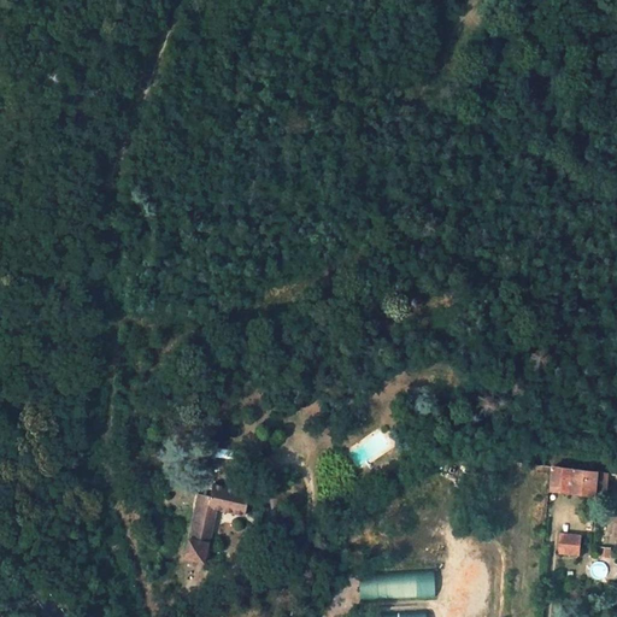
[(599,499),(606,499),(609,474),(553,466),(551,489),(600,495),(599,499)]
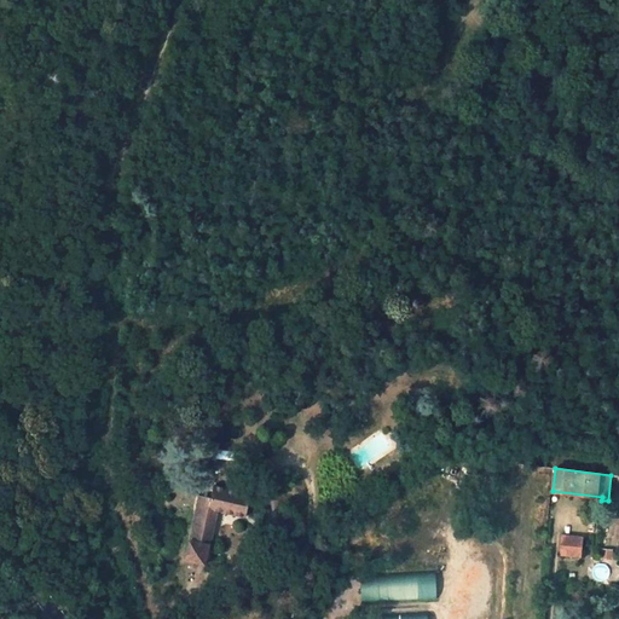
[(246,516),(252,493),(213,485),(209,497),(200,495),(184,559),(206,563),(218,510),(246,516)]
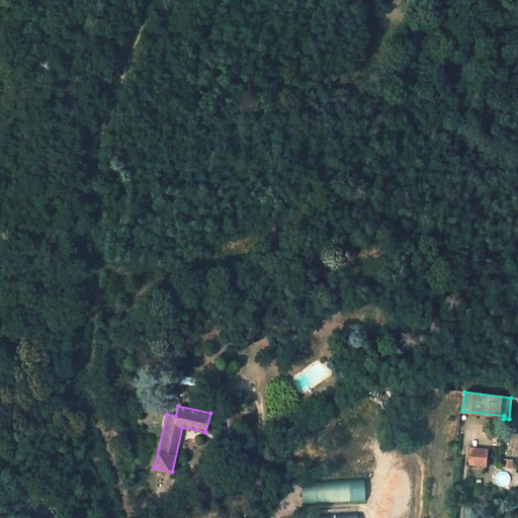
[(479,449),(470,448),(469,463),(477,464),(479,449)]
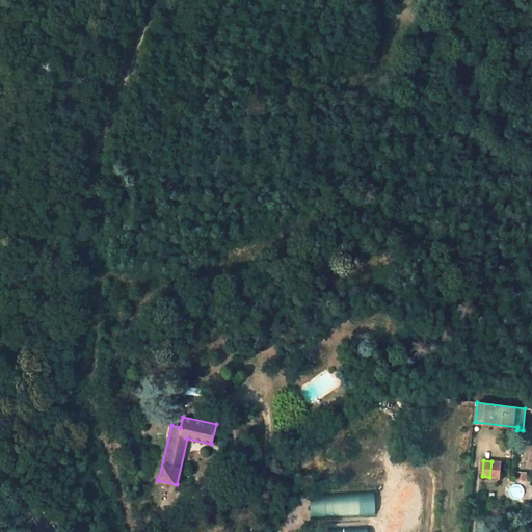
[(499,478),(501,462),(491,461),(489,477),(499,478)]
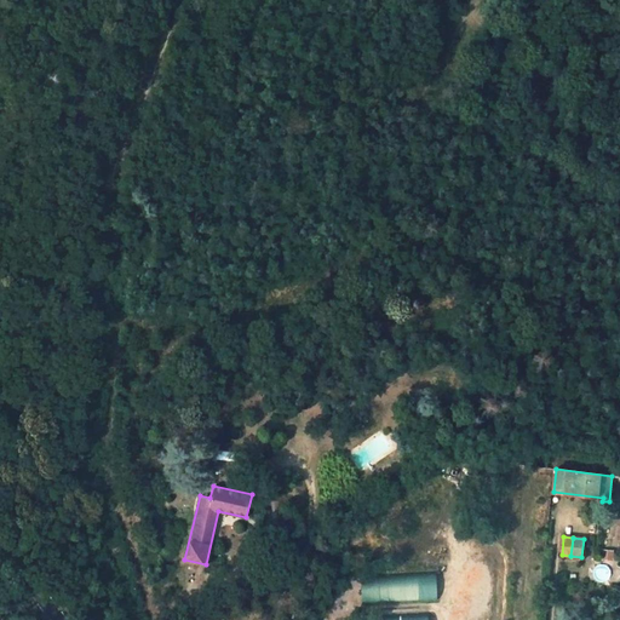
[(361,602),(437,600),(436,573),(361,577),(361,602)]
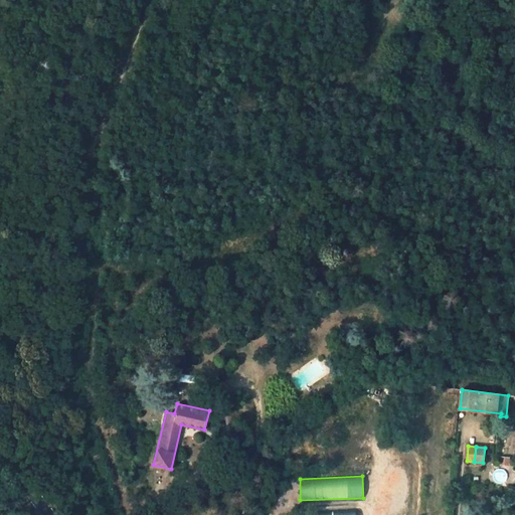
All buildings are outlined.
